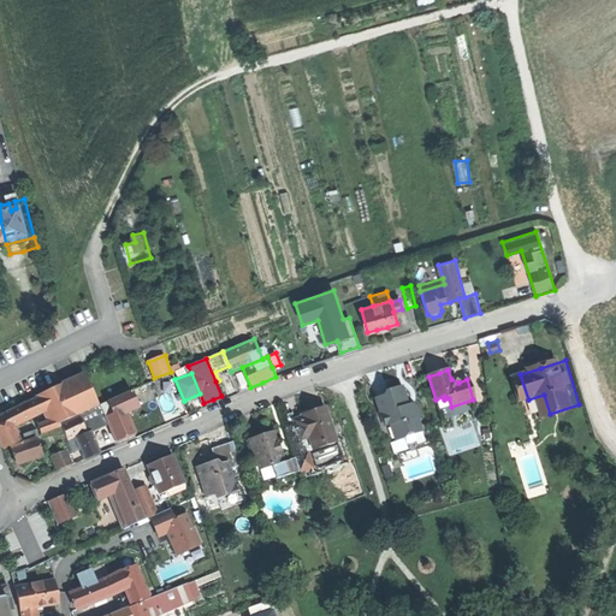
[(83,374),(66,381),(81,413),(99,404),(83,374)]
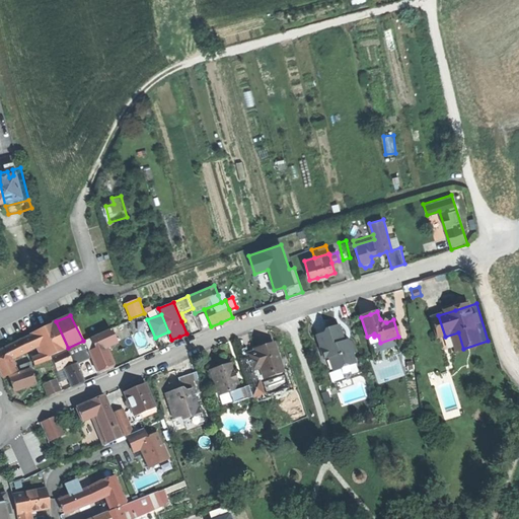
[(51,356),(68,348),(56,321),(30,334),(31,336),(38,347),(42,356),(44,360),(51,356)]
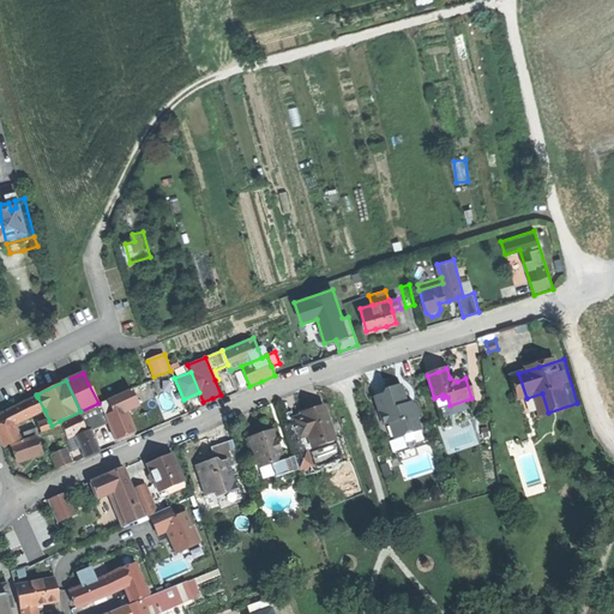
[(384,393),(374,397),(384,425),(390,423),(395,439),(403,437),(411,433),(420,431),(419,425),(413,407),(407,404),(399,385),(389,389),(387,392),(384,393)]
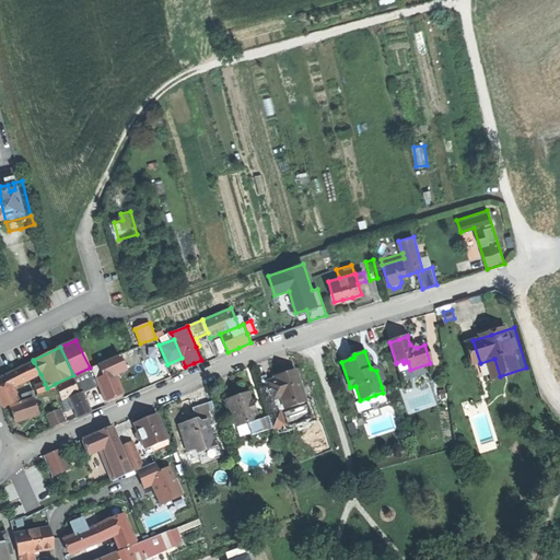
[(98,364),(100,366),(103,375),(114,371),(115,374),(126,369),(119,354),(98,364)]
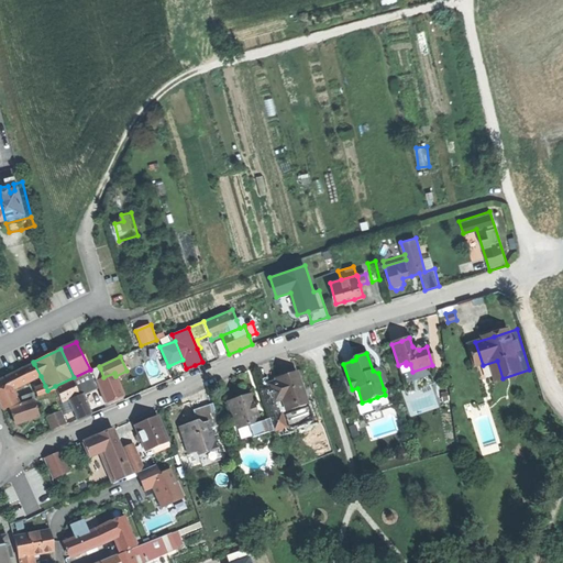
[(401,375),(412,372),(410,364),(406,365),(406,362),(398,365),(401,375)]
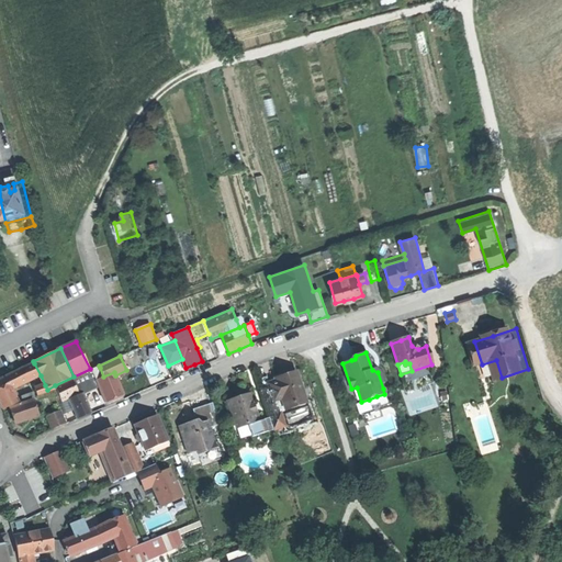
[(30,381),(41,375),(34,363),(23,368),(30,381)]
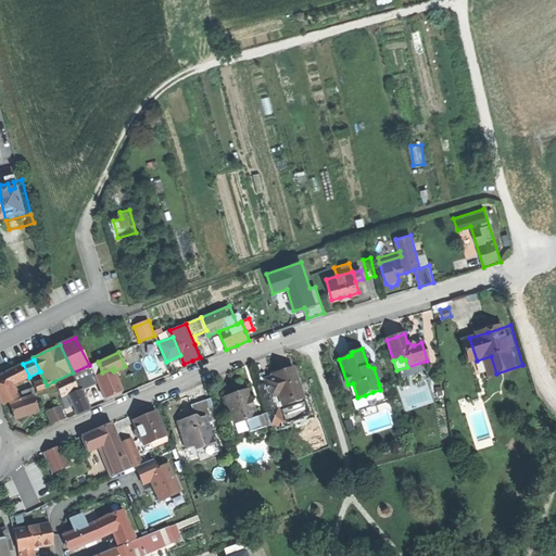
[(0,391),(12,386),(29,377),(23,364),(0,375),(0,391)]
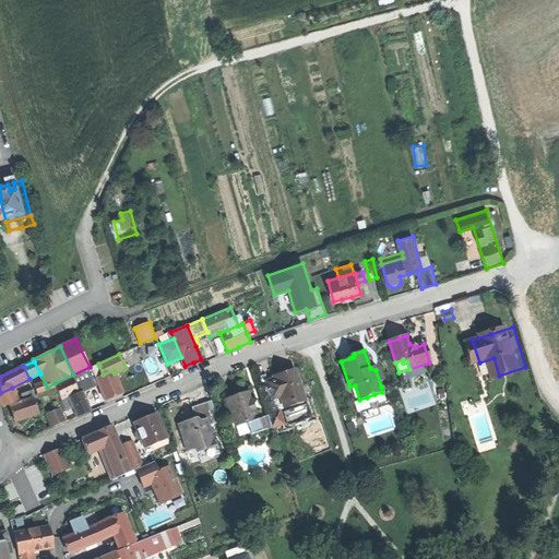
[(99,366),(73,377),(80,392),(82,391),(81,390),(98,383),(96,378),(103,375),(99,366)]
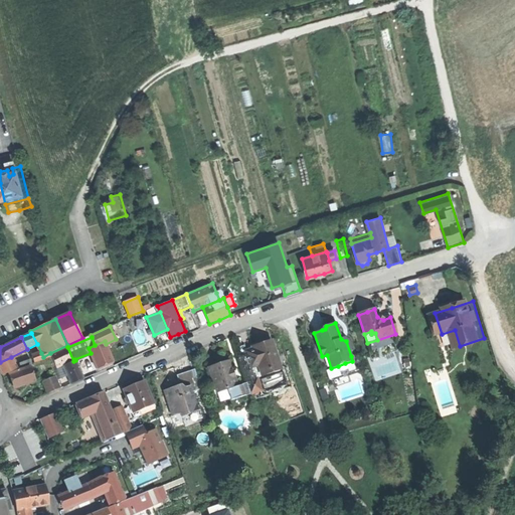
[(105,341),(95,345),(89,348),(91,353),(97,368),(105,365),(114,361),(106,344),(105,341)]
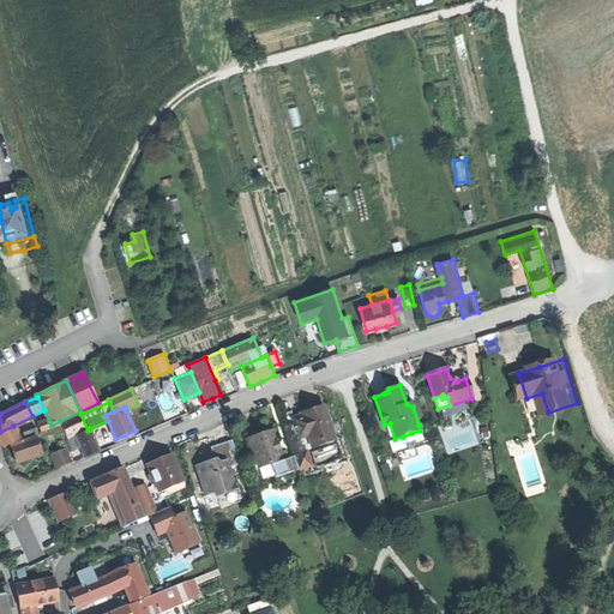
[(301,416),(295,419),(292,419),(299,439),(307,435),(311,444),(320,441),(320,443),(335,438),(324,407),(309,411),(301,414),(301,416)]
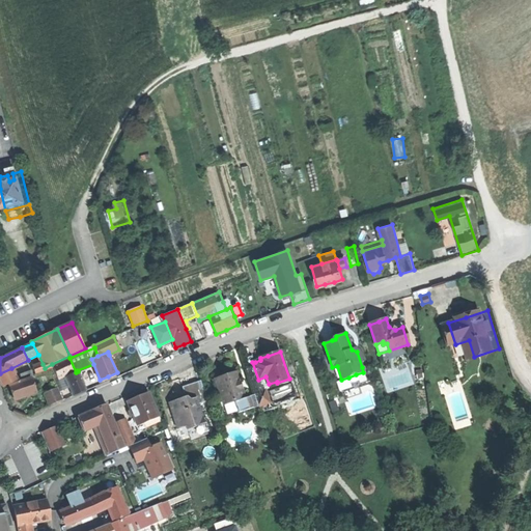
[(243,359),(254,394),(258,407),(263,404),(263,407),(268,404),(267,403),(270,402),(266,390),(261,391),(258,380),(252,362),(255,362),(253,355),(243,359)]
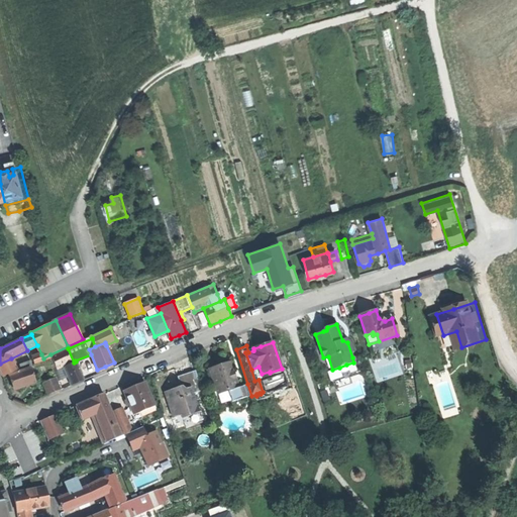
[(56,367),(56,368),(64,364),(65,367),(74,363),(68,348),(50,355),(52,357),(56,367)]
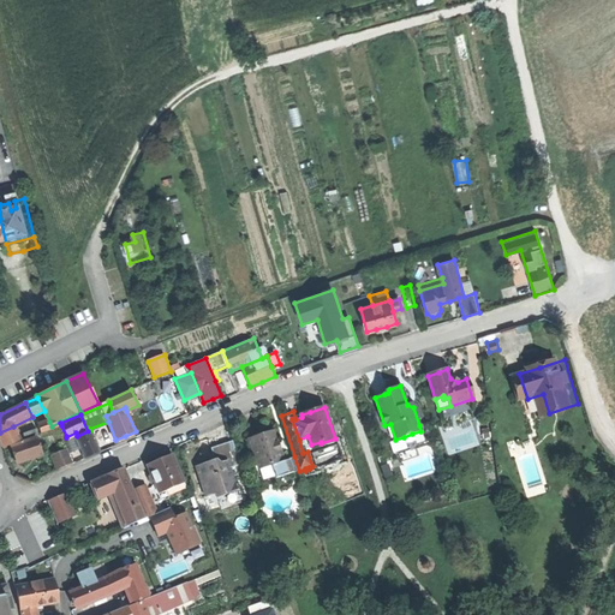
[(41,433),(58,427),(61,425),(60,423),(60,422),(52,427),(49,422),(39,425),(41,433)]
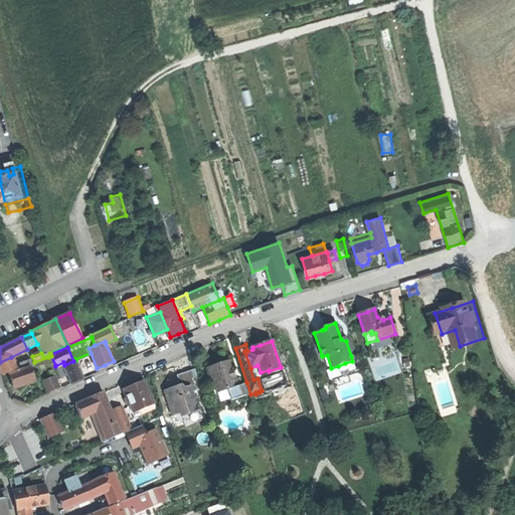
[(16,368),(11,357),(0,362),(0,368),(3,375),(16,368)]
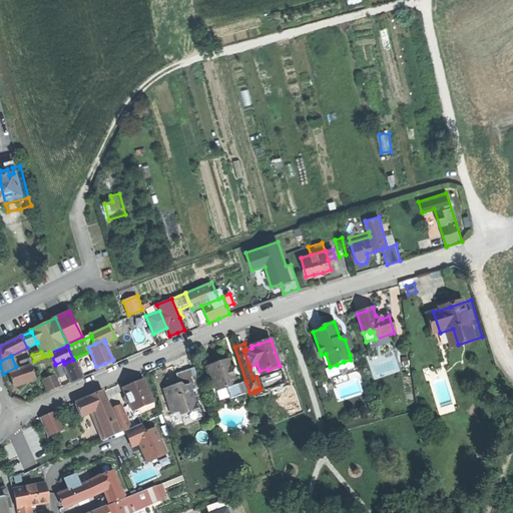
[(68,372),(72,381),(77,379),(82,377),(75,359),(73,360),(64,364),(68,372)]
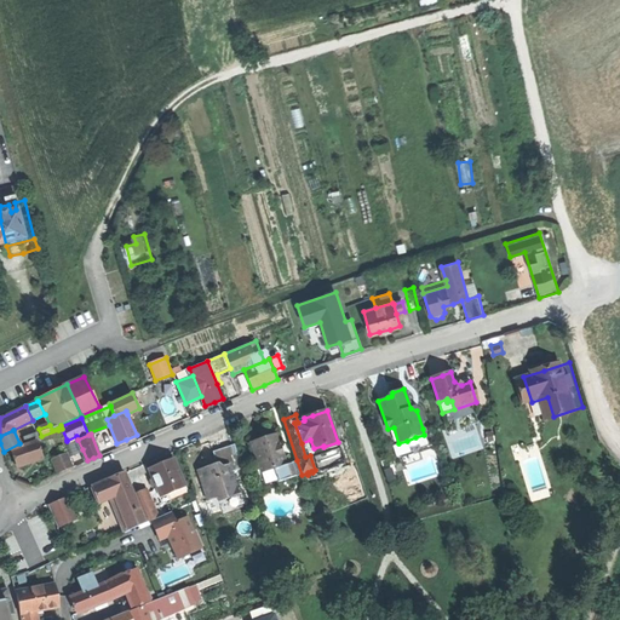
[(263,438),(251,442),(260,470),(270,466),(271,470),(275,469),(286,465),(276,434),(263,438)]
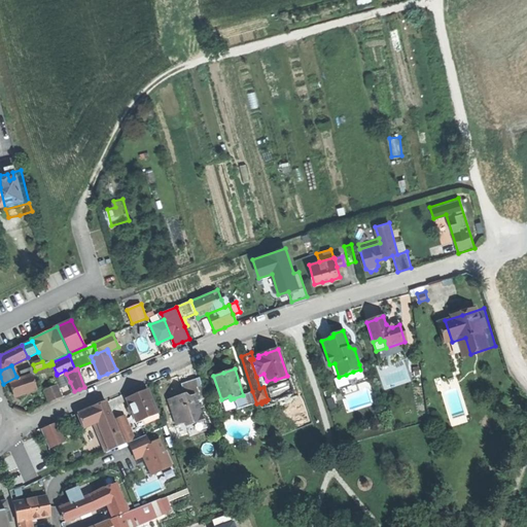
[(62,387),(70,382),(66,374),(65,371),(57,375),(62,387)]
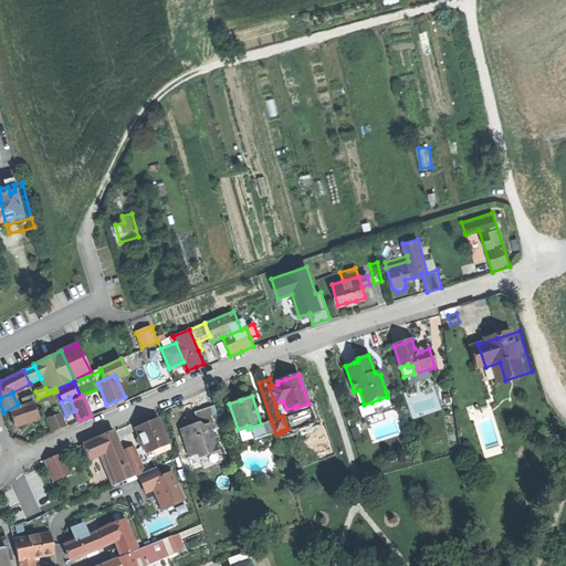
[(14,418),(17,426),(40,418),(34,401),(12,409),(14,418)]
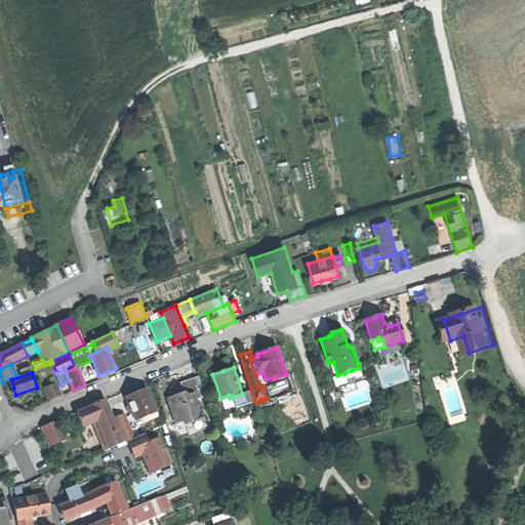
[(263,372),(255,375),(258,387),(263,386),(287,377),(286,374),(274,378),(274,377),(266,379),(263,372)]
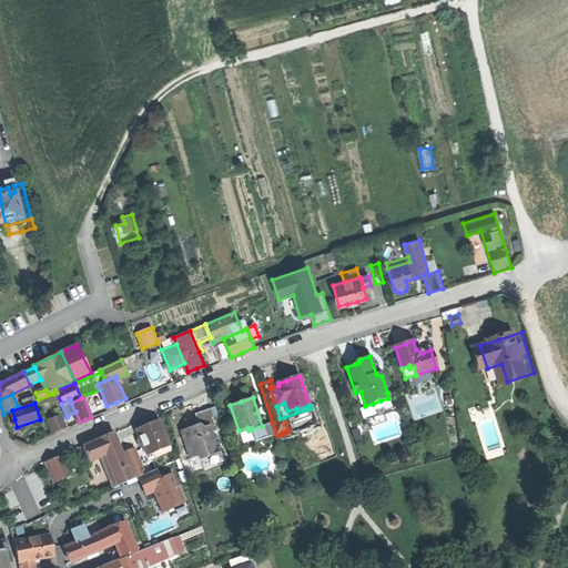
[(192,428),(181,432),(190,459),(200,456),(201,459),(219,454),(212,433),(223,429),(215,407),(195,414),(196,418),(199,426),(192,428)]
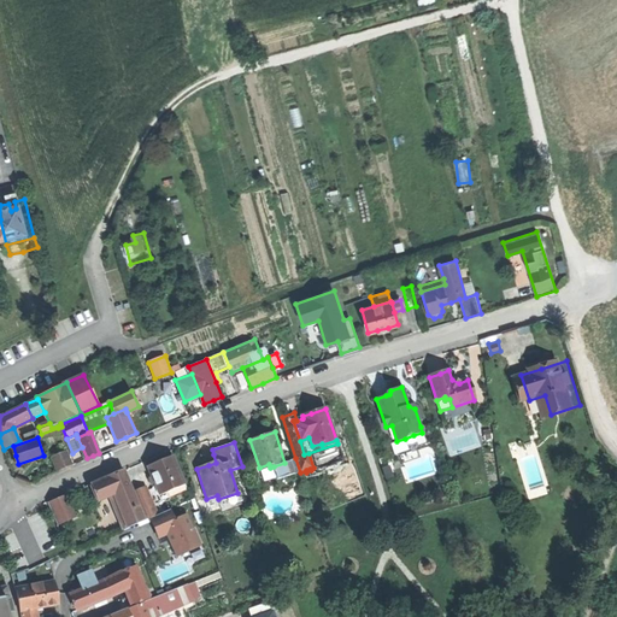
[(52,456),(58,469),(72,463),(66,450),(52,456)]
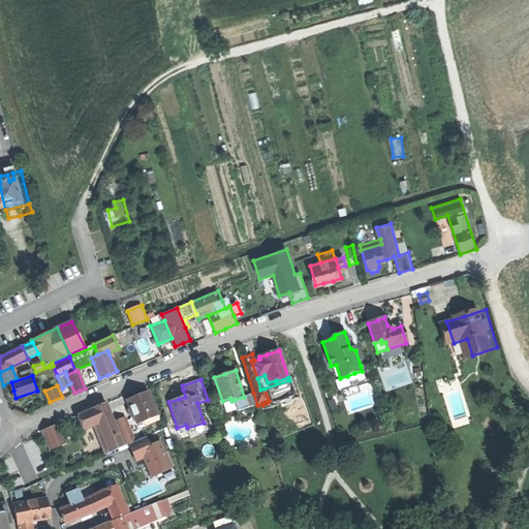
[(177,392),(179,399),(185,397),(183,390),(180,391),(177,392)]
